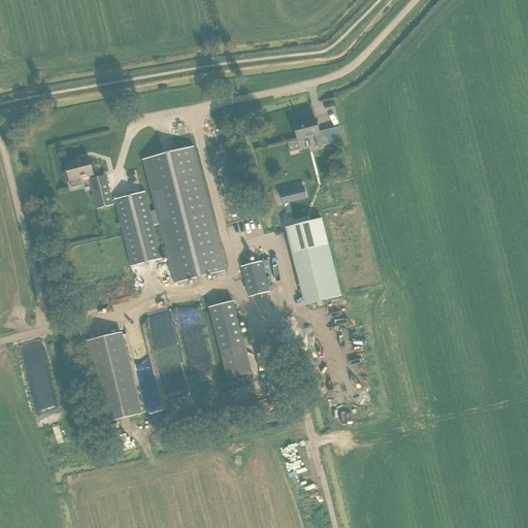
[(320,132),(316,118),(293,124),(297,141),(315,136),(318,147),(344,140),(340,126),(320,132)]
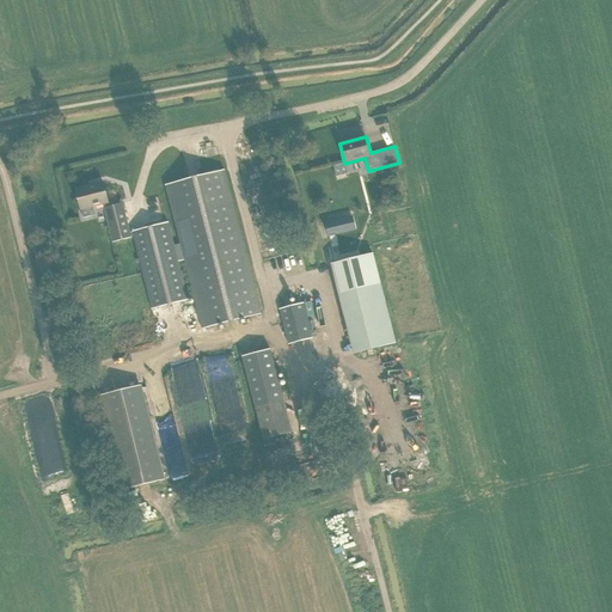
[(261,314),(224,170),(165,185),(182,251),(176,252),(169,222),(132,232),(133,232),(130,233),(122,203),(109,207),(108,203),(109,203),(103,182),(75,189),(80,210),(104,204),(105,208),(104,208),(112,243),(132,238),(130,237),(133,236),(152,310),(188,300),(178,262),(184,261),(202,329),(261,314)]
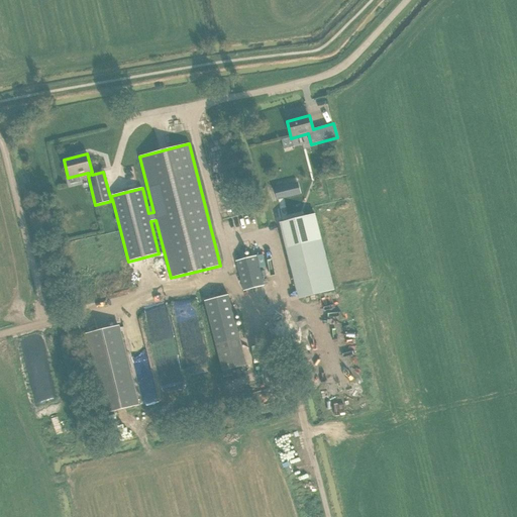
[(276,199),(300,193),(298,183),(274,189),(276,199)]
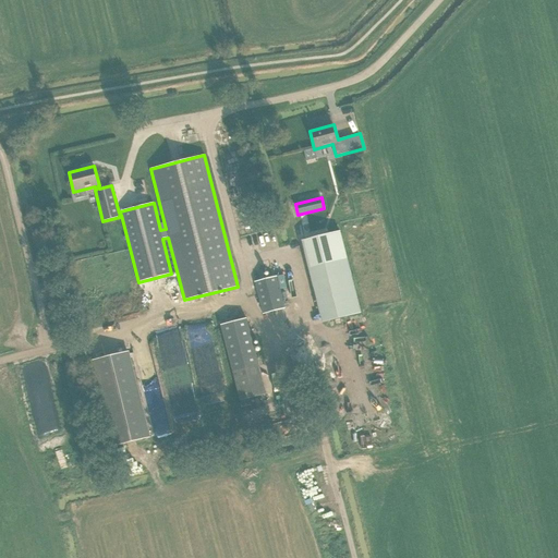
[(325,323),(361,313),(340,231),(304,241),(325,323)]
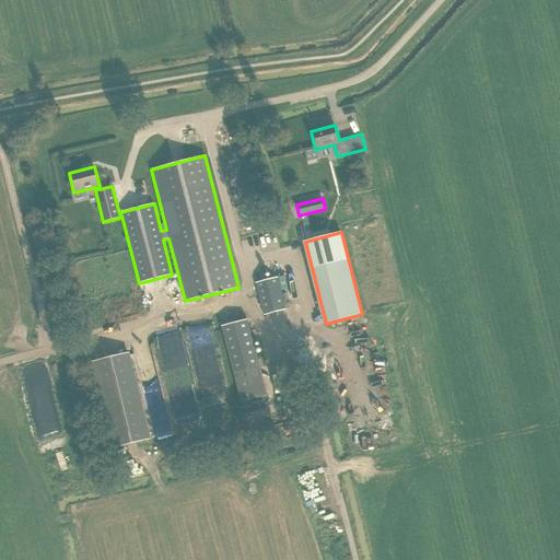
[(264,315),(286,310),(278,278),(256,283),(264,315)]
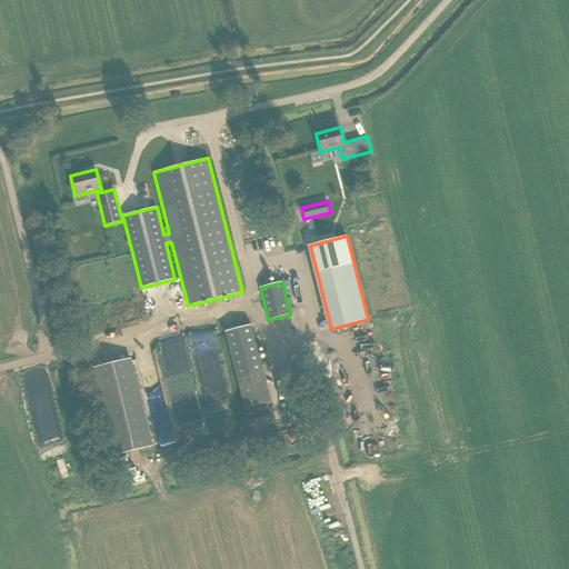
[(245,409),(271,402),(263,373),(250,325),(225,331),(245,409)]
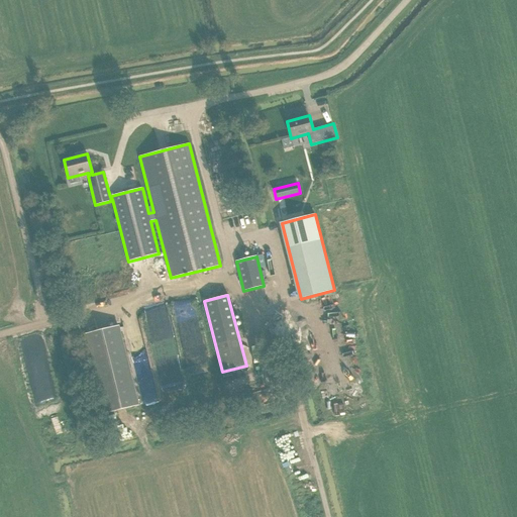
[(105,413),(138,405),(118,326),(86,334),(105,413)]
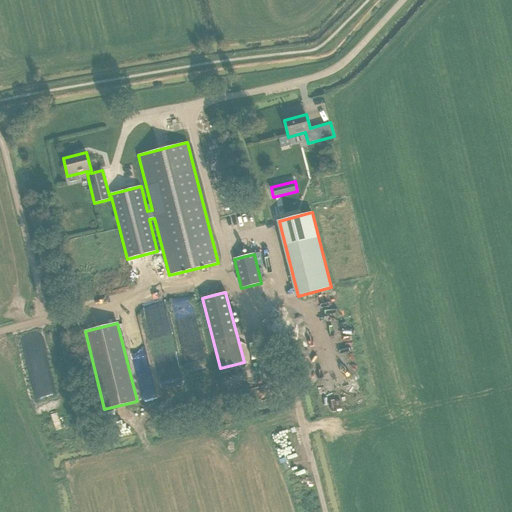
[(174,349),(155,354),(162,384),(182,380),(174,349)]
